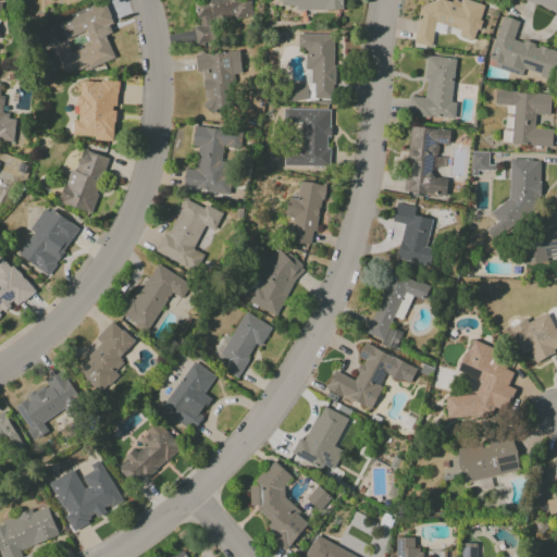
[(196,45),(217,41),(213,21),(251,15),(248,0),(193,0),(197,26),(193,27),(196,45)]
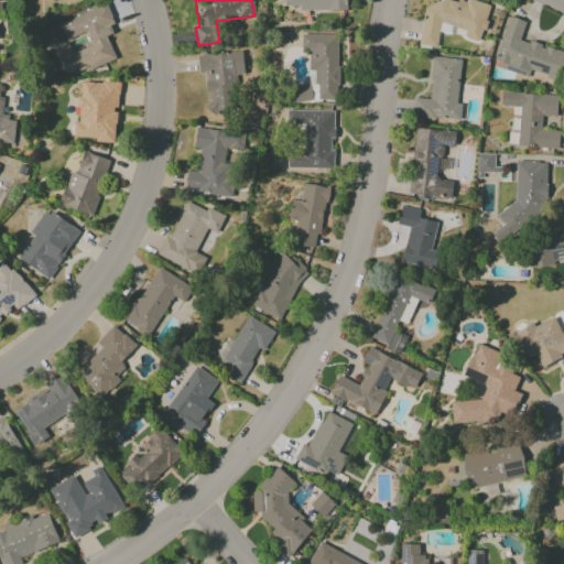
[(346,10),(346,0),(284,0),(284,7),(299,6),(299,11),(346,10)]
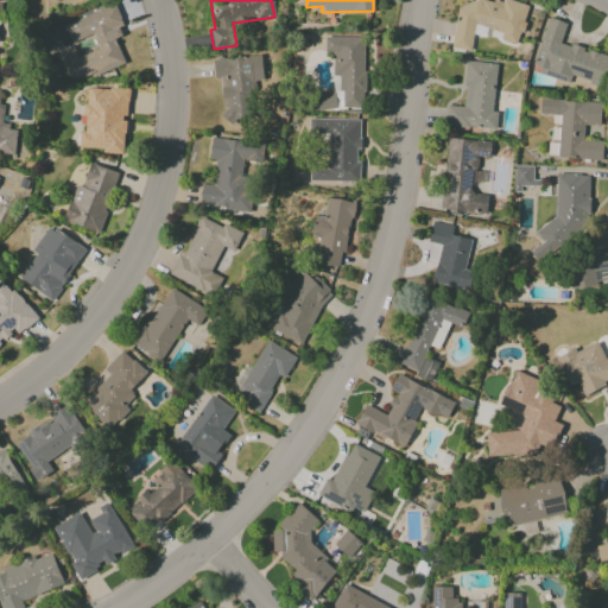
[(468,0),(460,0),(450,46),(469,51),(475,26),(502,32),(500,40),(519,44),(527,5),(506,0),(501,0),(500,7),(468,0)]
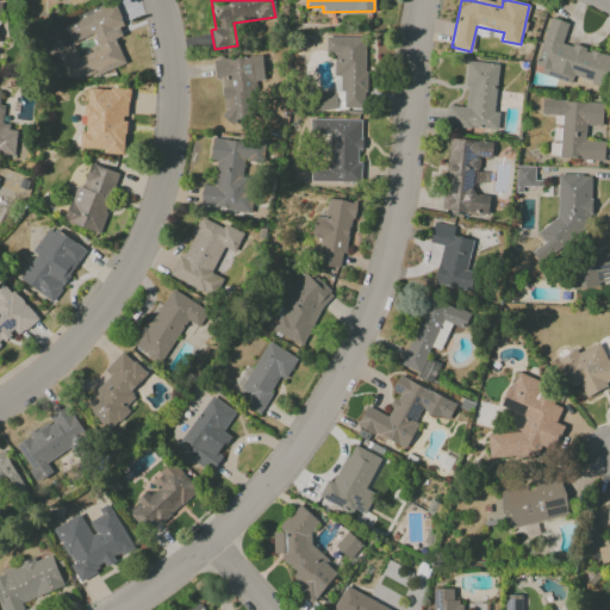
[(63,24),(72,43),(93,35),(99,49),(78,57),(73,45),(58,51),(72,85),(125,62),(116,39),(123,37),(119,26),(123,24),(114,4),(63,24)]
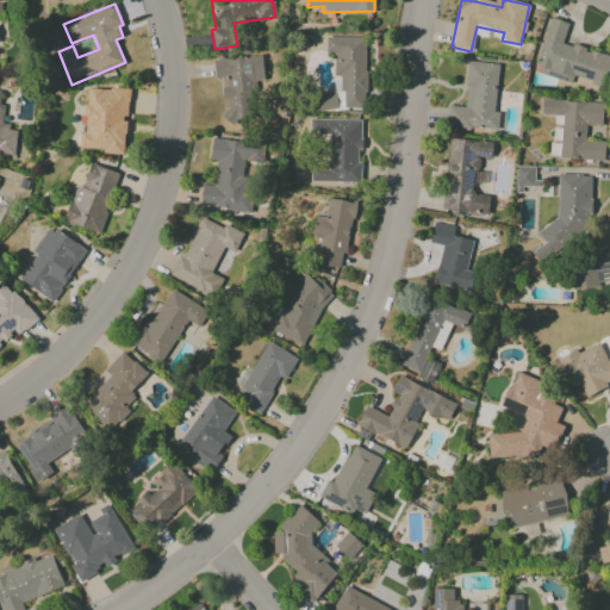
[(533,70),(572,81),(573,78),(604,86),(609,64),(609,56),(562,43),(568,23),(549,18),(533,70)]
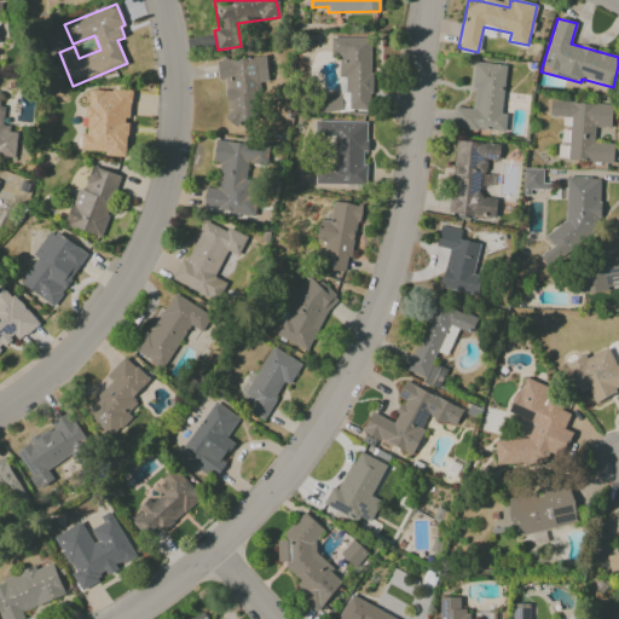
[(371,38),(330,38),(330,55),(339,55),(339,94),(319,93),(319,111),(370,111),(371,38)]
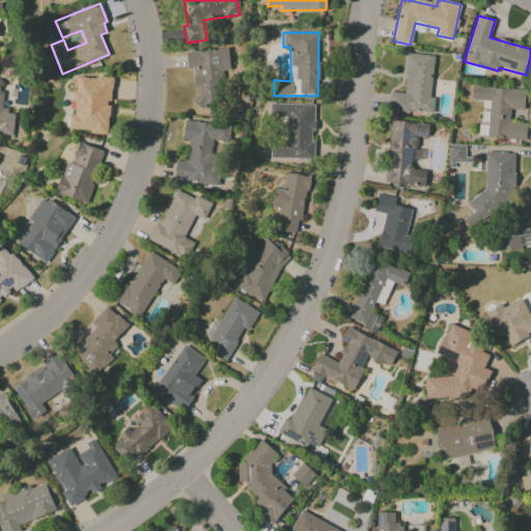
[(186,52),(187,70),(192,68),(195,106),(225,104),(222,71),(229,71),(228,48),(186,52)]
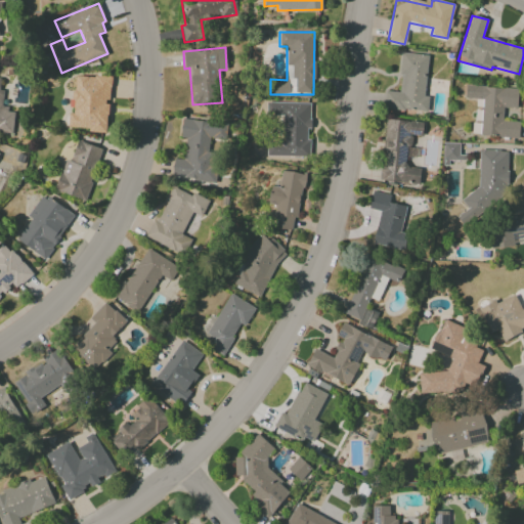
[(383,108),(427,112),(428,97),(425,96),(428,55),(402,52),(398,92),(385,90),(383,108)]
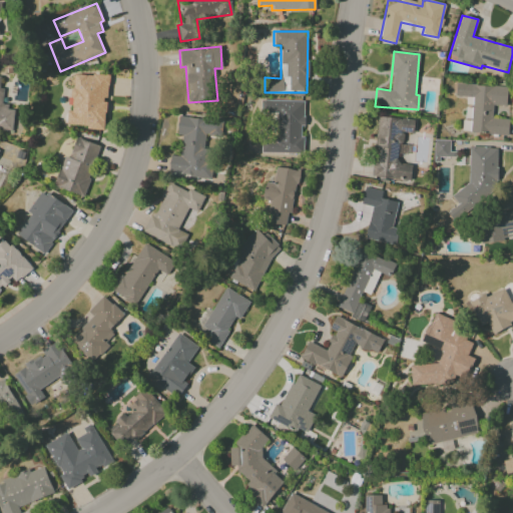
[(105,128),(108,75),(72,74),(70,111),(67,111),(66,126),(105,128)]
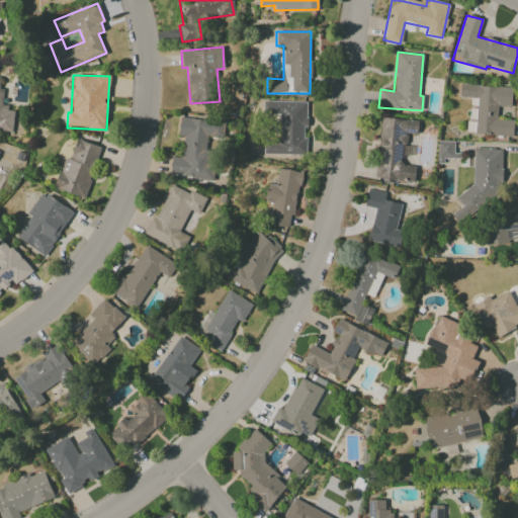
[(0,127),(12,130),(14,108),(2,106),(3,90),(0,89),(0,80),(0,76),(0,127)]
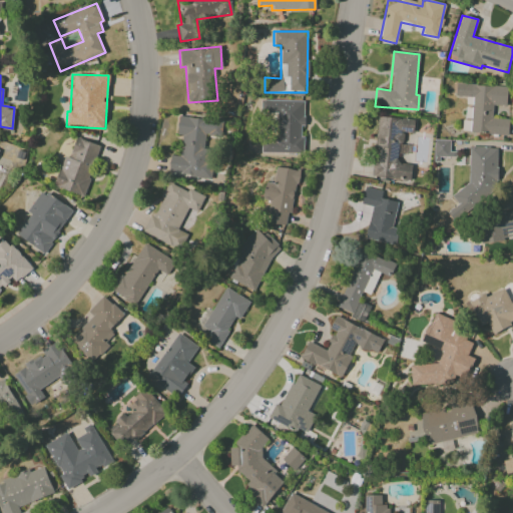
[(507,86),(456,83),(455,96),(472,97),(470,132),(508,134),(509,119),(492,118),(493,106),(506,106),(507,86)]
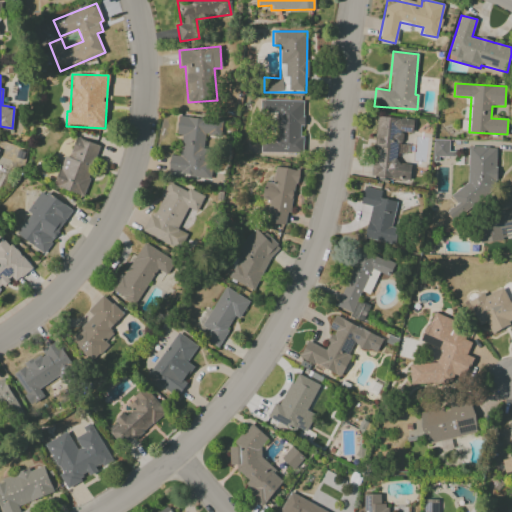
[(303,101),(260,100),(260,112),(276,113),(276,131),(261,131),(261,153),(302,153),(303,135),(299,135),(300,125),(303,125),(303,101)]
